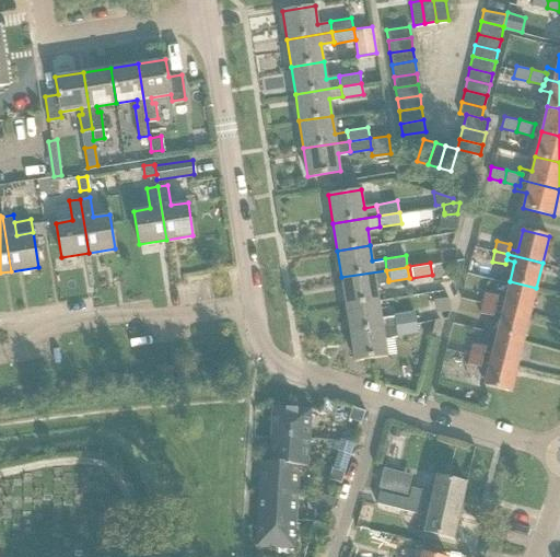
[(346,304),(378,300),(375,281),(388,279),(386,270),(341,277),(346,304)]
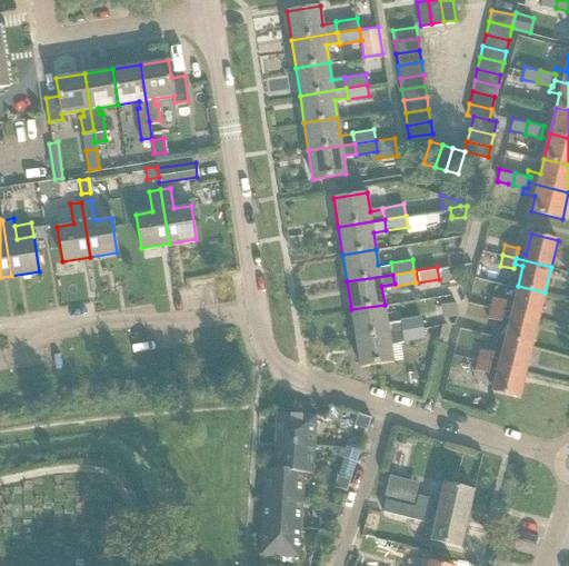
[(518,286),(512,307),(505,305),(502,310),(538,319),(545,293),(518,286)]
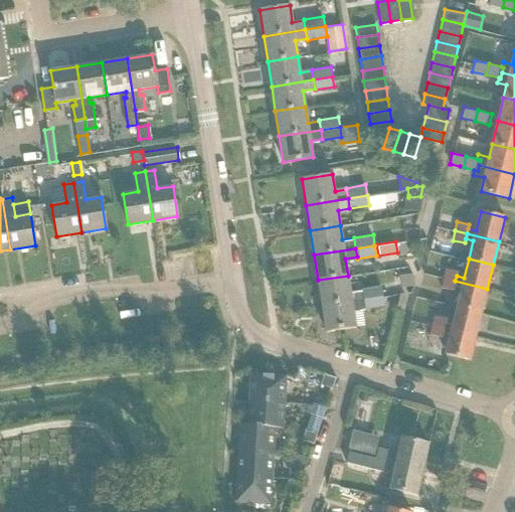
[(446,268),(443,278),(455,281),(457,276),(458,271),(446,268)]
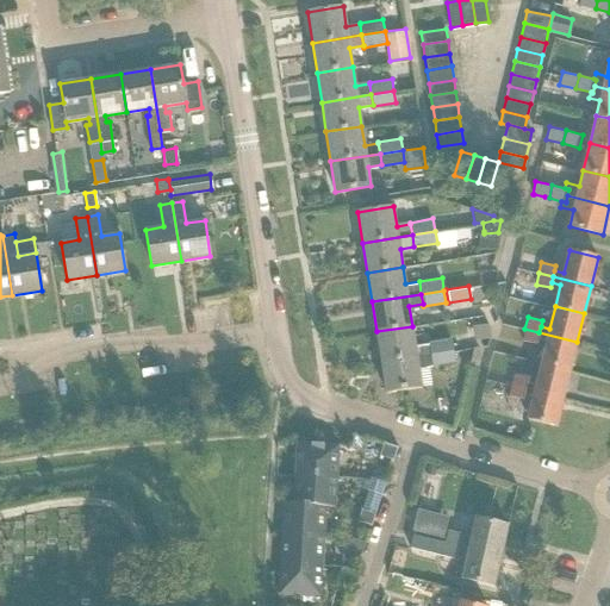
[(381,361),(430,354),(429,342),(415,344),(412,326),(377,331),(381,361)]
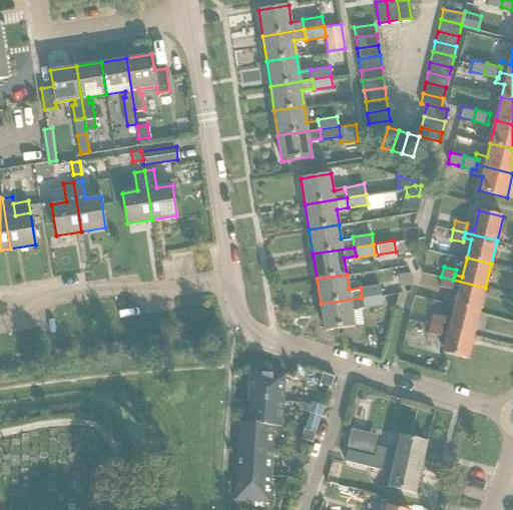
[(452,285),(453,280),(441,277),(439,286),(451,289),(452,285)]
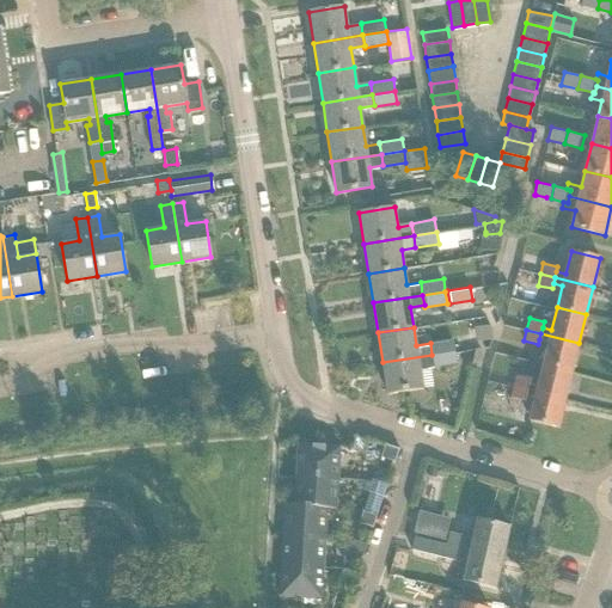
[(539,339),(549,341),(543,363),(571,370),(579,343),(540,333),(539,339)]
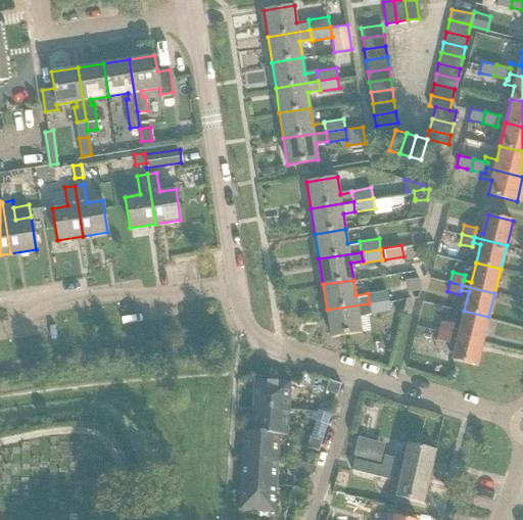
[(368,292),(368,293),(369,303),(388,300),(387,289),(368,292)]
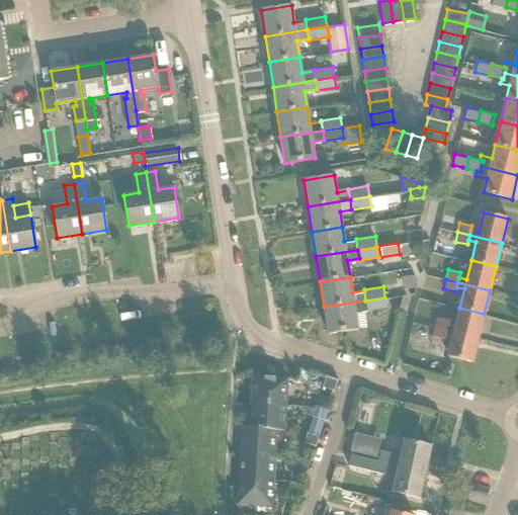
[(365,301),(367,311),(386,308),(384,297),(365,301)]
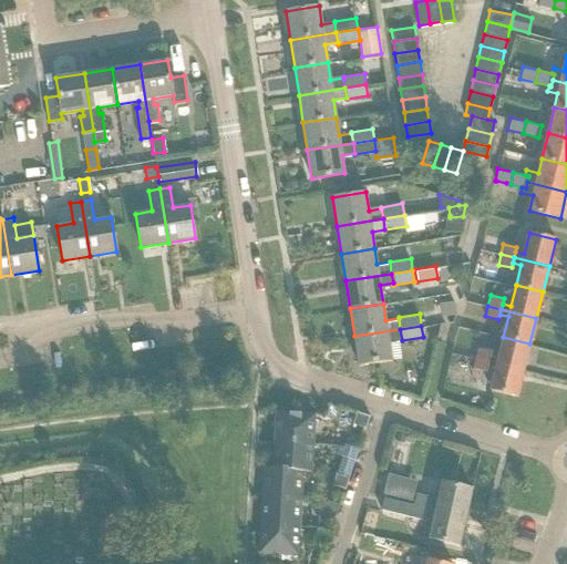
[(402,340),(400,329),(354,336),(359,365),(392,359),(389,341),(402,340)]
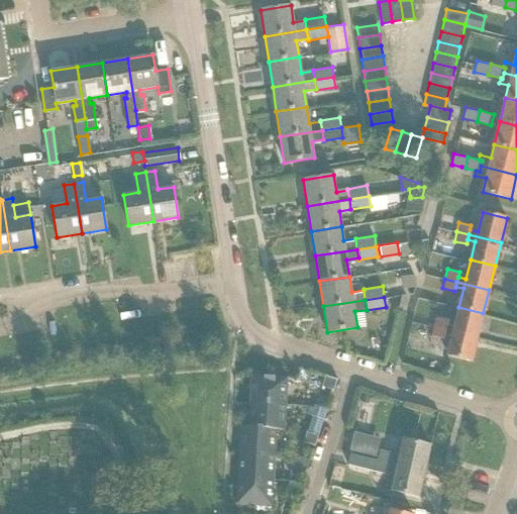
[(445,328),(478,336),(483,313),(458,307),(454,325),(446,323),(445,328)]
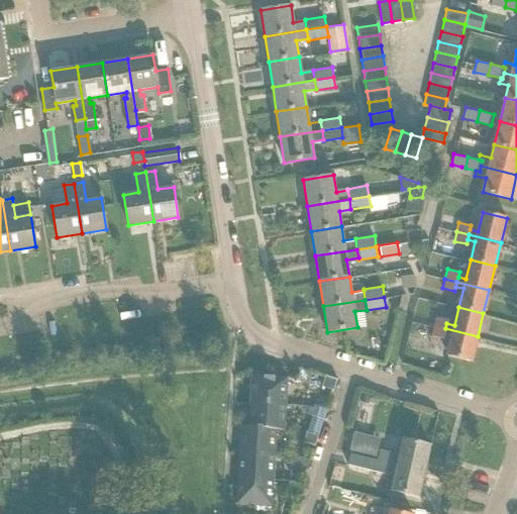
[(435,316),(433,325),(445,328),(446,323),(447,319),(435,316)]
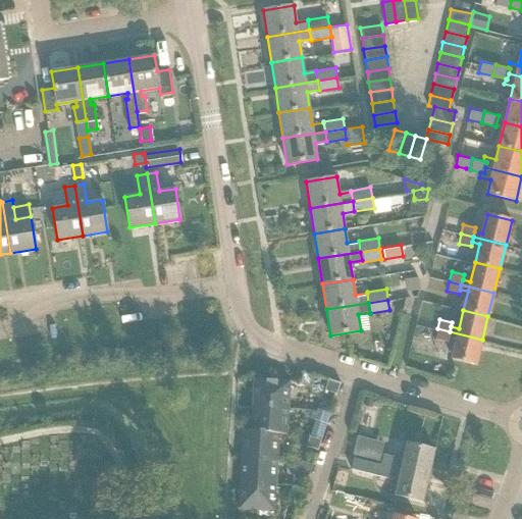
[(450,331),(437,328),(435,339),(448,341),(449,336),(450,331)]
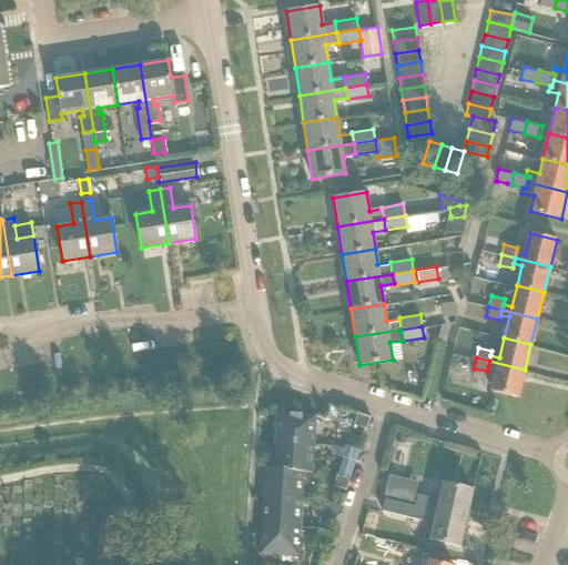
[(496,369),(492,390),(518,396),(525,370),(489,361),(488,366),(496,369)]
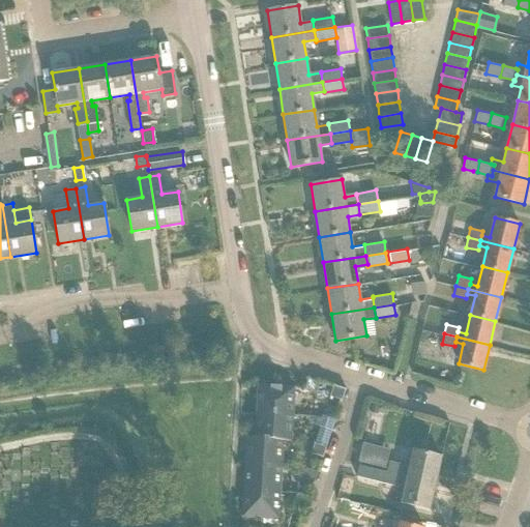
[(256,411),(292,413),(294,386),(258,384),(256,411)]
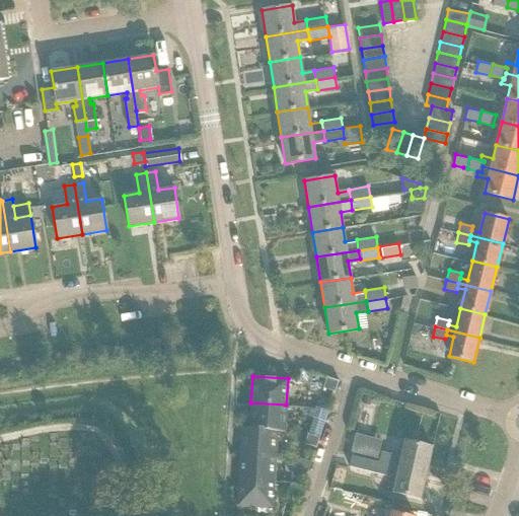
[(325,376),(322,386),(334,390),(337,380),(325,376)]
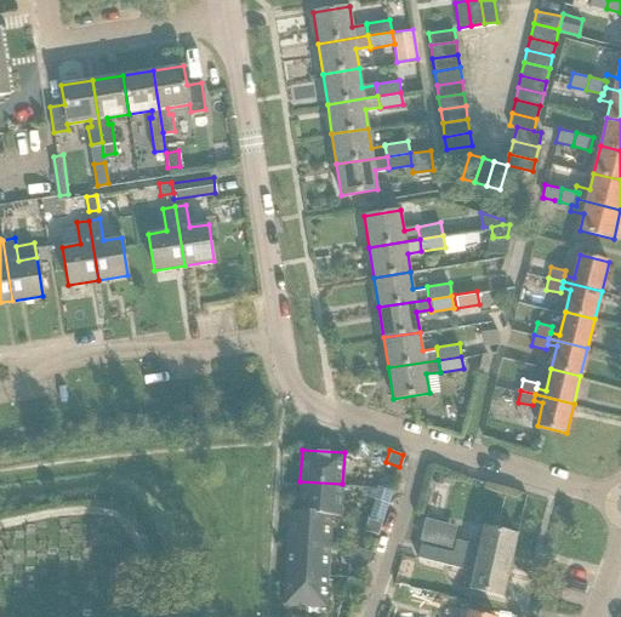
[(434,473),(432,481),(440,483),(442,481),(442,476),(443,474),(434,473)]
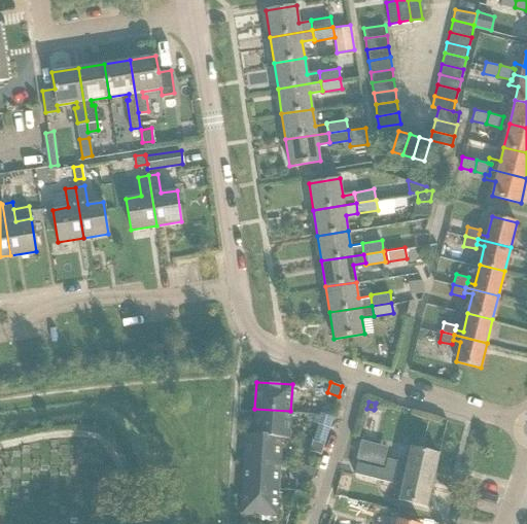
[(254,409),(253,433),(253,434),(281,437),(281,435),(289,435),(290,411),(254,409)]
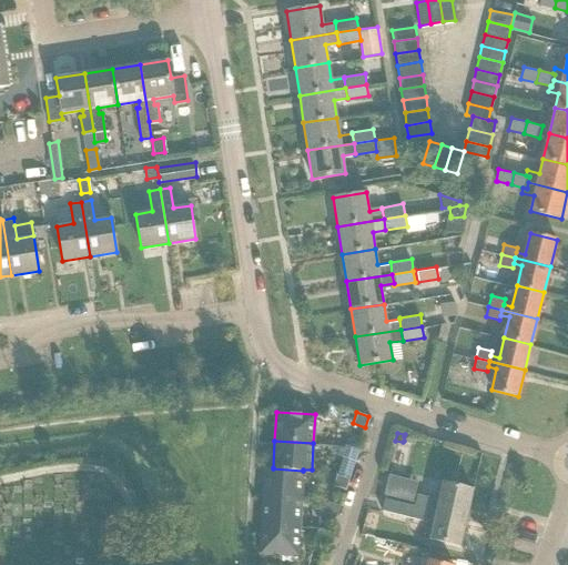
[(354,460),(357,449),(345,445),(342,456),(354,460)]
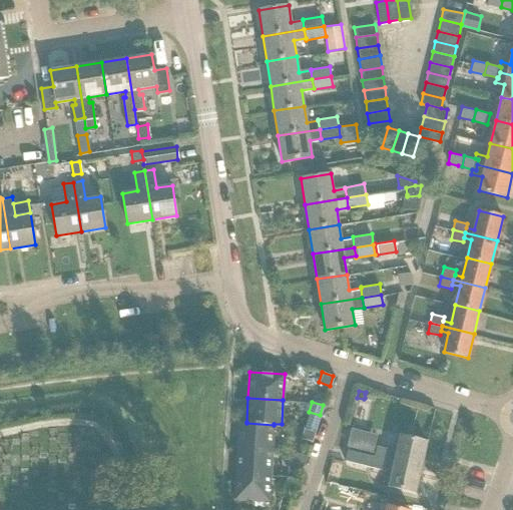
[(272,450),(274,425),(246,423),(246,422),(238,422),(236,448),(272,450)]
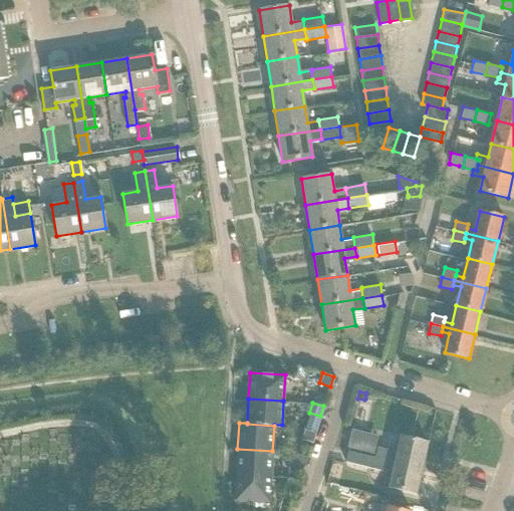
[(311,441),(315,432),(303,428),(300,437),(311,441)]
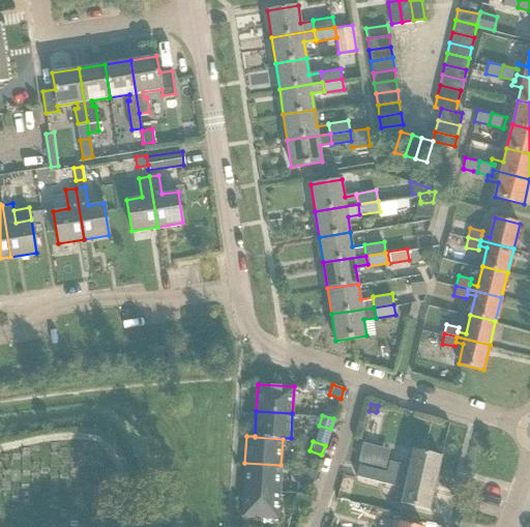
[(363,444),(359,461),(373,464),(376,446),(363,444)]
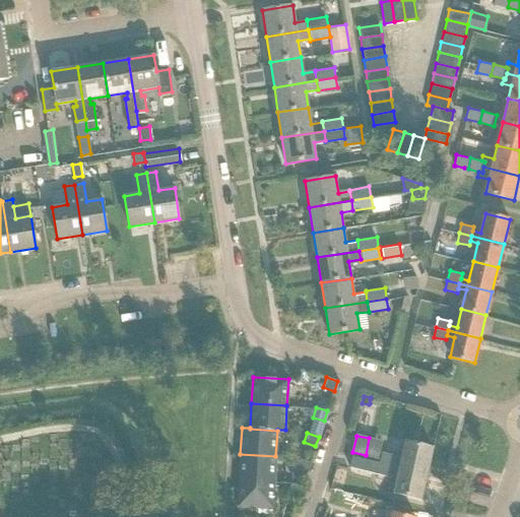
[(379,463),(427,474),(433,448),(406,442),(402,458),(392,455),(392,454),(382,451),(379,461),(379,463)]
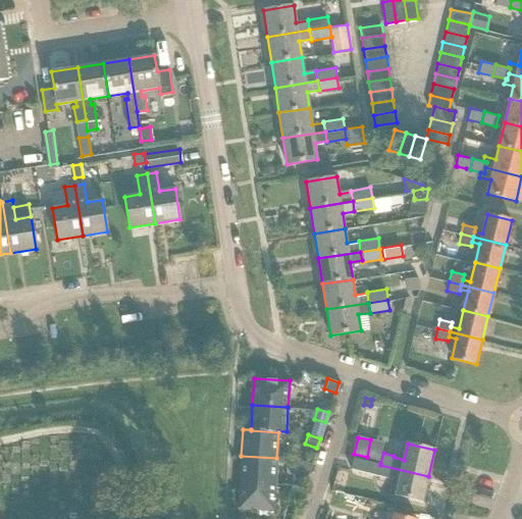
[(241,456),(240,481),(275,483),(276,458),(241,456)]
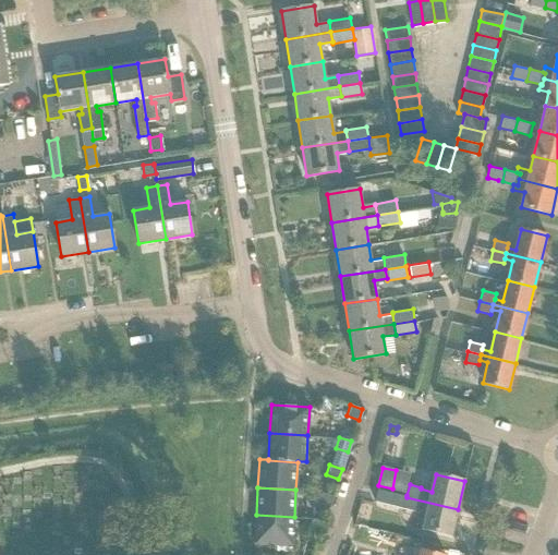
[(330,506),(334,495),(322,491),(317,502),(330,506)]
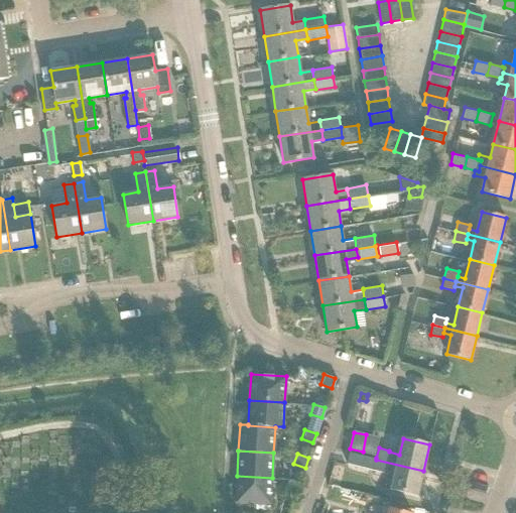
[(376,458),(373,458),(373,459),(358,455),(356,464),(374,469),(385,471),(385,469),(395,472),(391,489),(417,495),(423,471),(376,460),(376,458)]
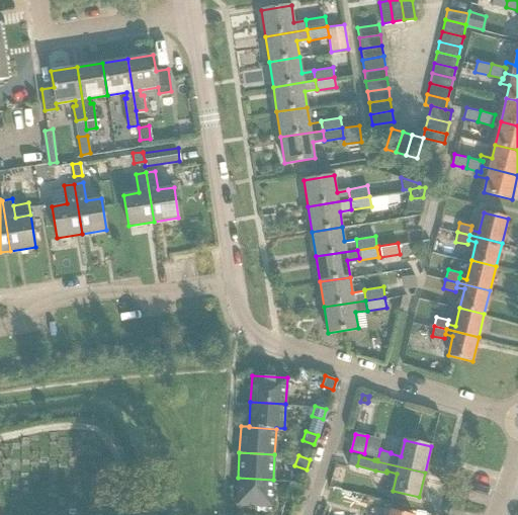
[(271,506),(273,480),(238,478),(237,504),(271,506)]
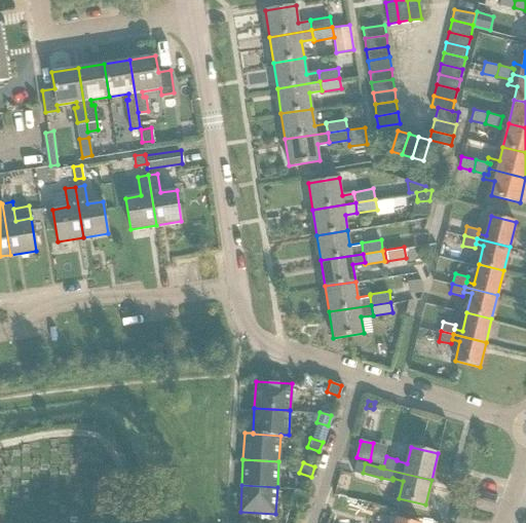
[(302,502),(306,492),(294,488),(291,498),(302,502)]
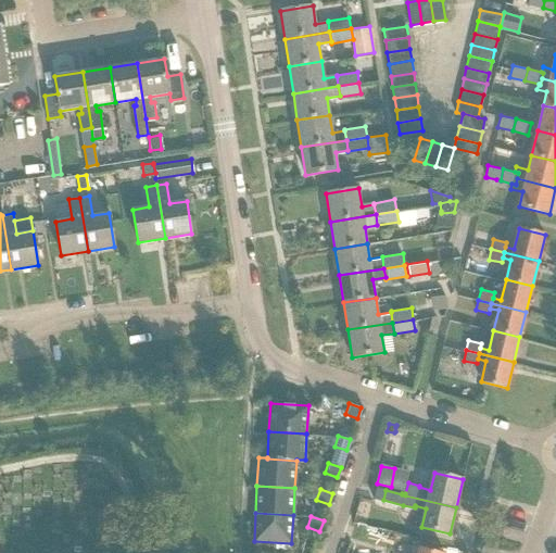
[(374,543),(377,527),(353,522),(350,537),(374,543)]
